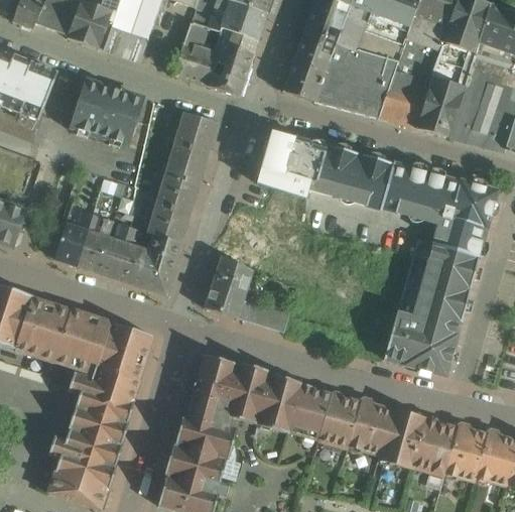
[(43,1),(41,0),(20,0),(13,19),(33,27),(35,22),(43,1)]
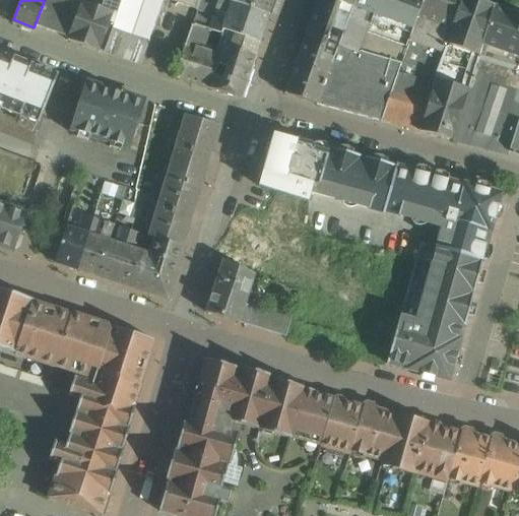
[(45,0),(36,22),(68,34),(81,2),(76,0),(45,0)]
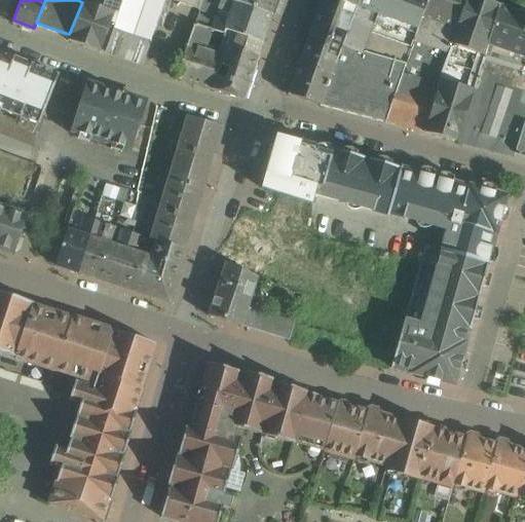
[(103,5),(87,0),(84,0),(70,34),(69,34),(68,36),(102,48),(112,19),(112,17),(100,13),(103,5)]
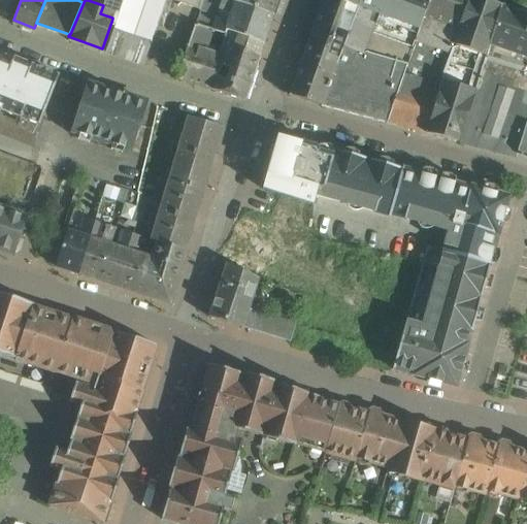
[(105,0),(103,5),(100,13),(112,18),(112,19),(117,21),(124,0),(105,0)]
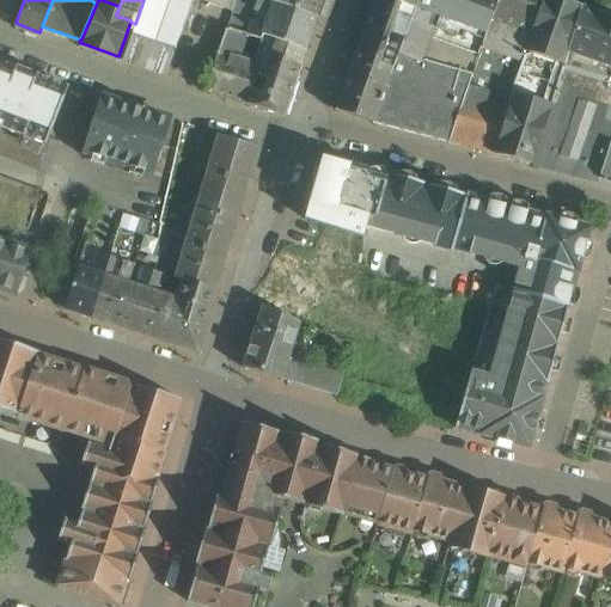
[(176,42),(190,0),(144,0),(135,24),(134,28),(156,35),(176,42)]
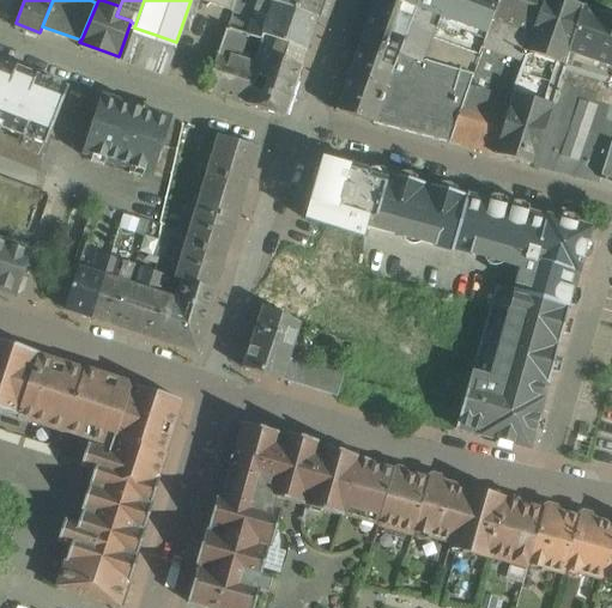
[(317,16),(278,0),(256,0),(254,6),(270,11),(264,30),(308,47),(317,16)]
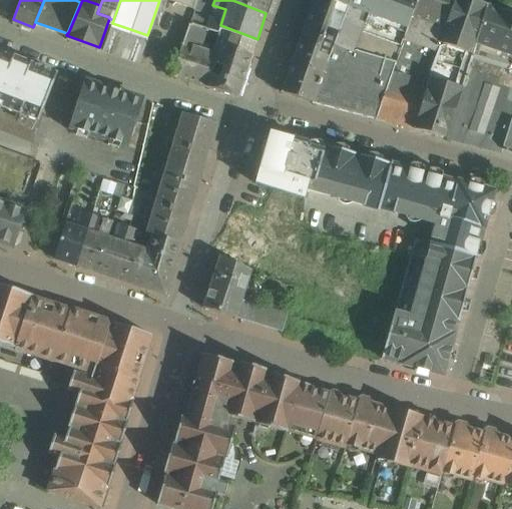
[(232,0),(266,13),(267,13),(271,0),(232,0)]
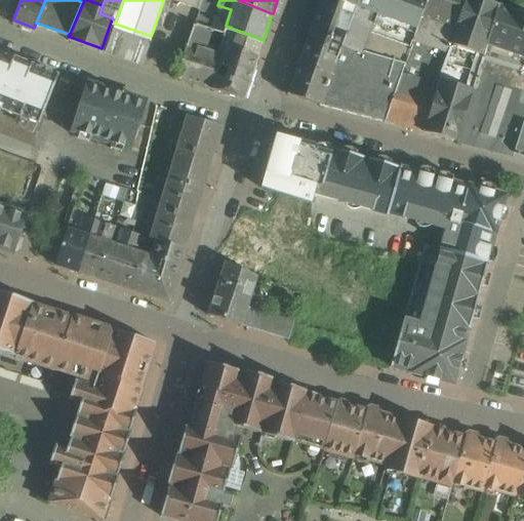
[(352,14),(357,0),(322,0),(321,4),(340,11),(352,14)]
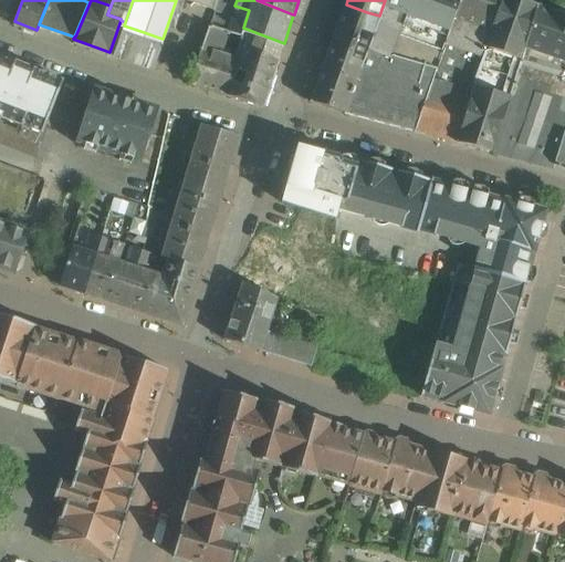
[(385,0),(379,16),(368,47),(436,65),(458,0),(385,0)]
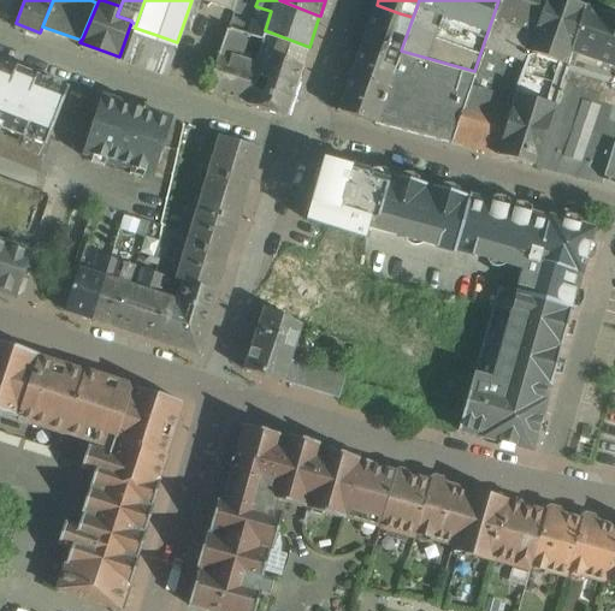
[(468,90),(495,100),(496,100),(497,93),(513,99),(516,88),(515,87),(530,49),(532,43),(530,43),(544,0),(498,0),(474,71),(468,90)]
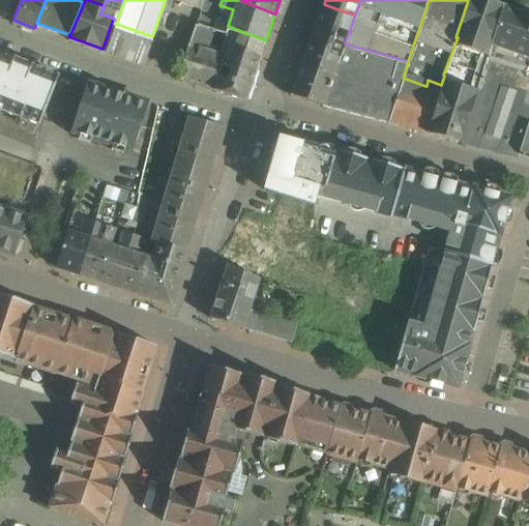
[(504,3),(496,0),(468,0),(456,37),(458,37),(456,42),(488,54),(492,42),(504,3)]
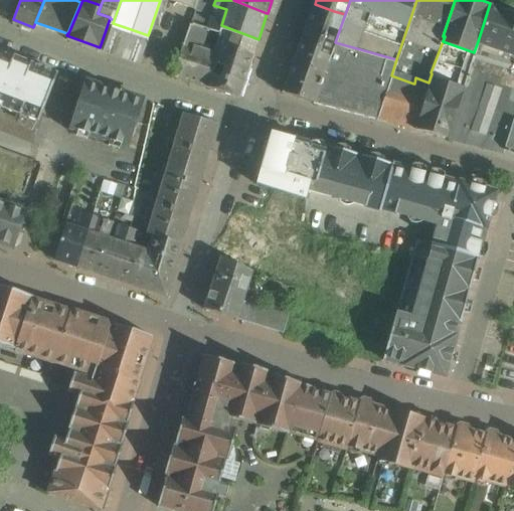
[(513,11),(490,3),(478,41),(513,53),(513,11)]
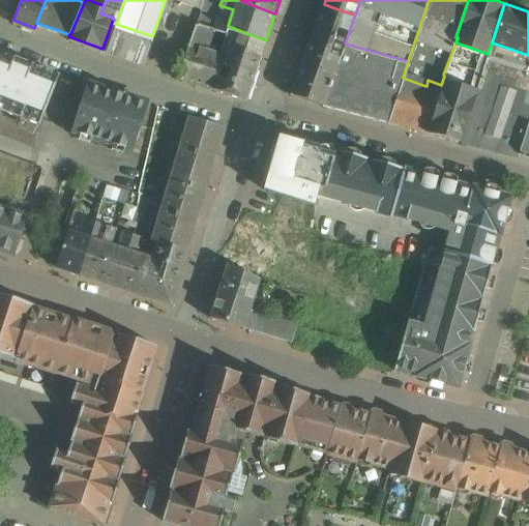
[(344,11),(324,4),(291,91),(323,104),(338,63),(326,59),(344,11)]
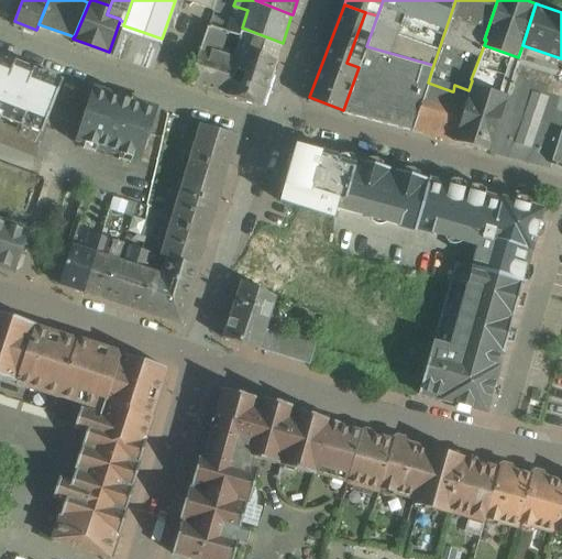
[(241,56),(234,54),(222,50),(229,29),(209,23),(189,80),(229,91),(241,56)]
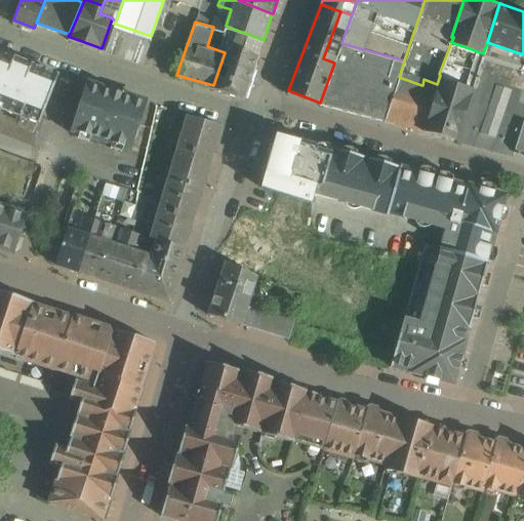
[(133,30),(115,24),(107,47),(125,53),(133,30)]
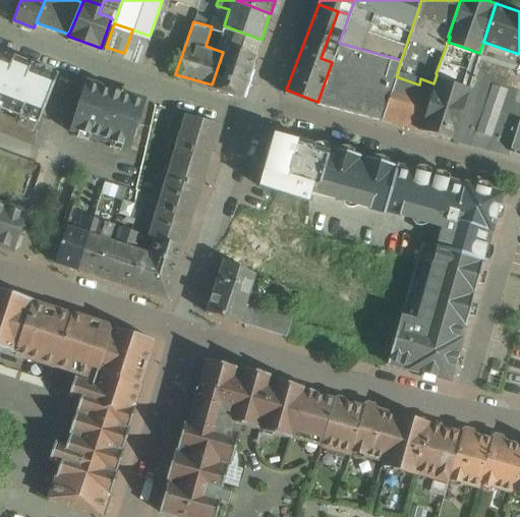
[(217,50),(223,52),(227,42),(256,53),(262,40),(224,25),(223,30),(224,31),(217,50)]
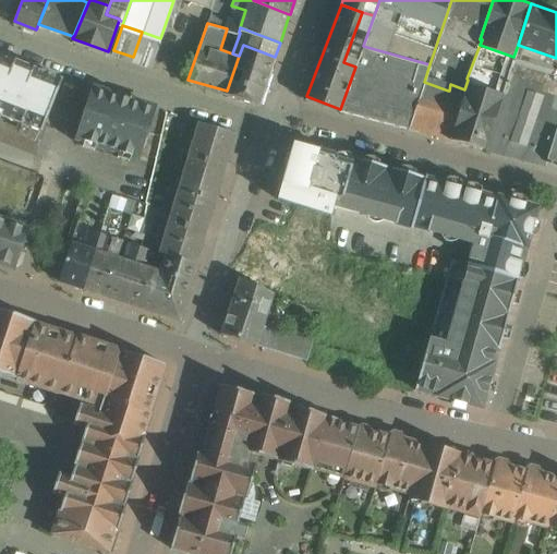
[(142,32),(133,57),(152,63),(160,38),(142,32)]
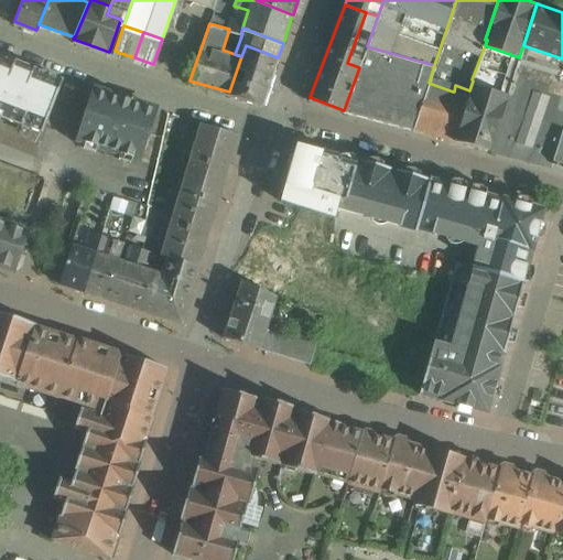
[(278,57),(246,45),(241,56),(229,92),(262,103),(278,57)]
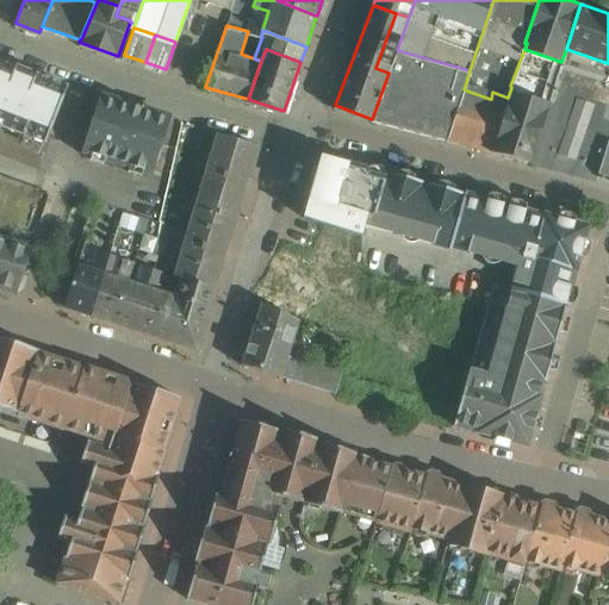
[(561,62),(524,49),(510,86),(511,87),(551,101),(559,75),(561,62)]
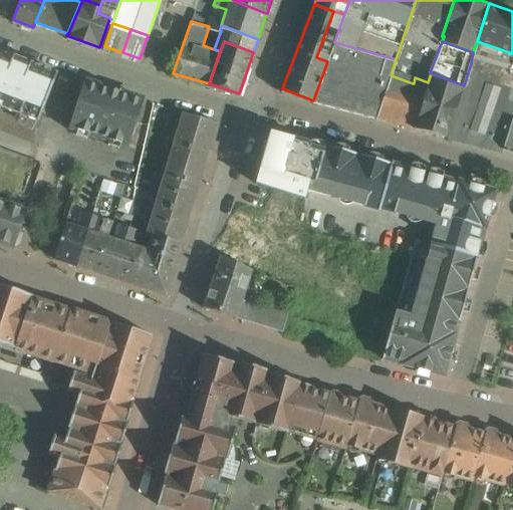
[(512,53),(477,41),(473,52),(471,63),(464,85),(448,136),(501,150),(502,147),(512,111),(512,53)]
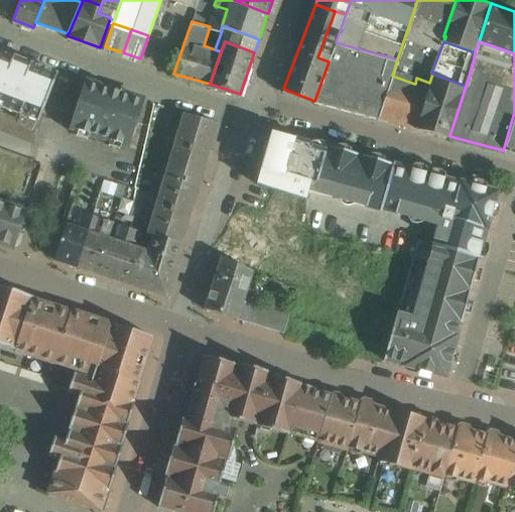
[(397,59),(336,42),(329,61),(314,101),(377,118),(377,117),(378,117),(392,76),(397,59)]
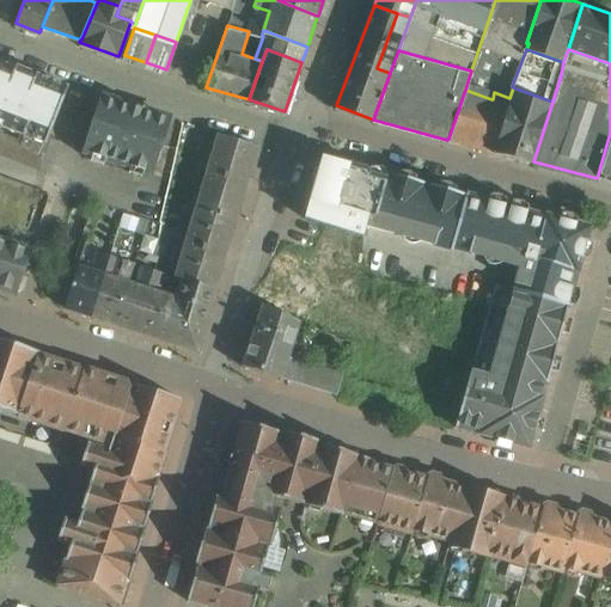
[(0,71),(0,117),(54,139),(69,98),(41,87),(35,85),(36,85),(24,80),(24,81),(18,79),(18,78),(0,71)]
